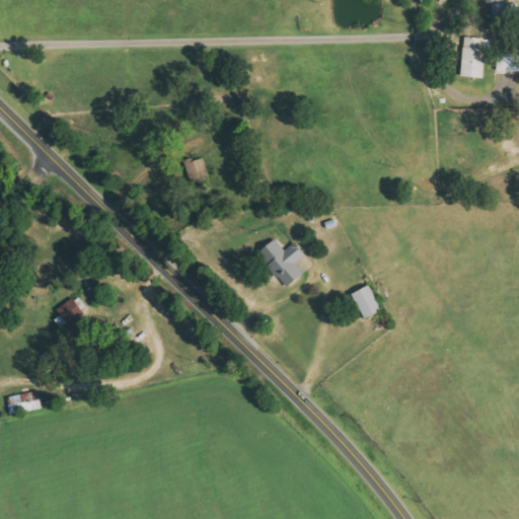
[(462,77),(487,78),(488,39),(464,38),(462,77)]
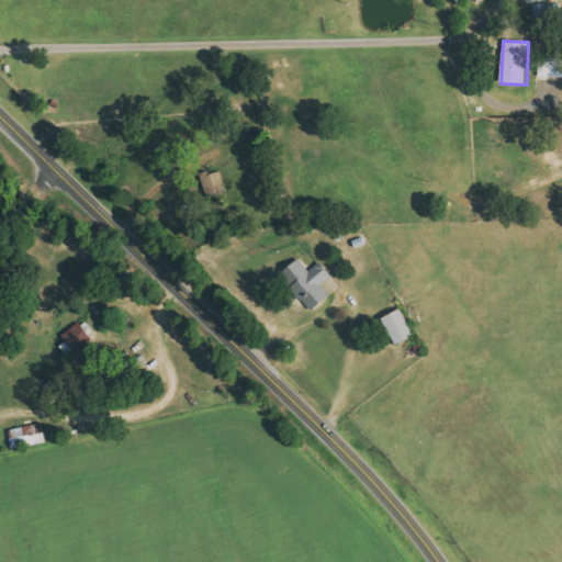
[(561,77),(561,58),(540,58),(539,77),(561,77)]
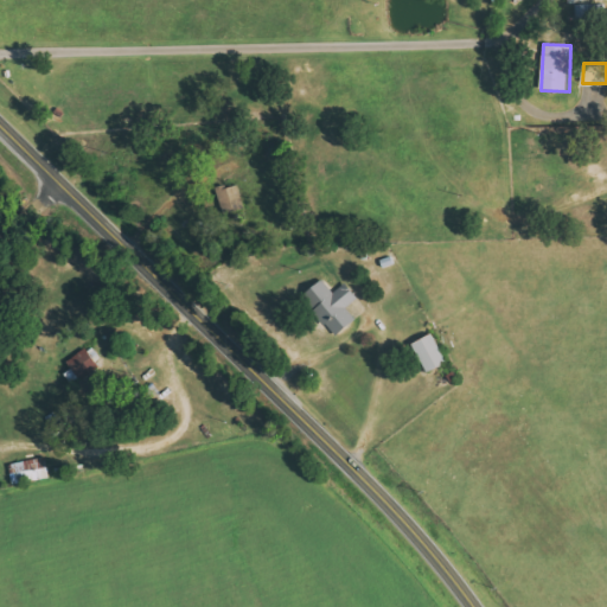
[(357,320),(347,308),(359,299),(346,283),(333,293),(324,280),(302,296),(336,337),(357,320)]
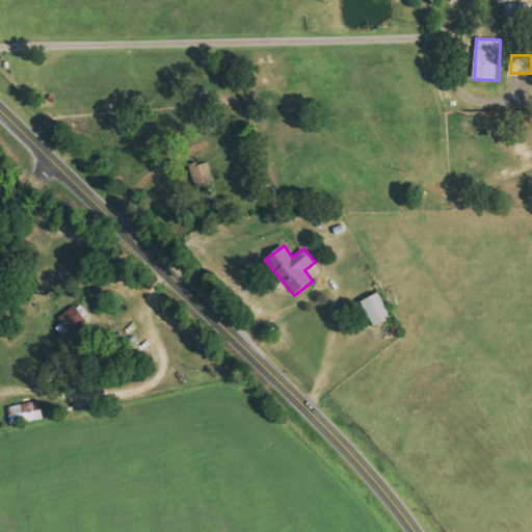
[(392,319),(380,293),(363,300),(373,326),(392,319)]
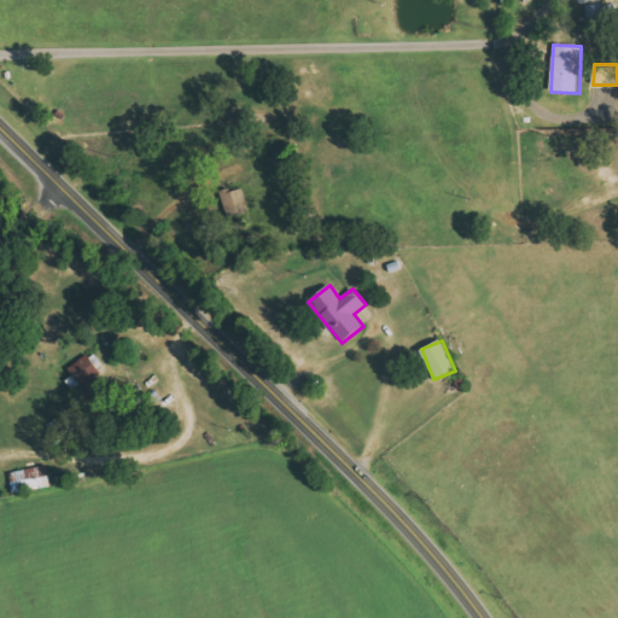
[(66,380),(75,392),(101,374),(88,354),(69,367),(75,375),(66,380)]
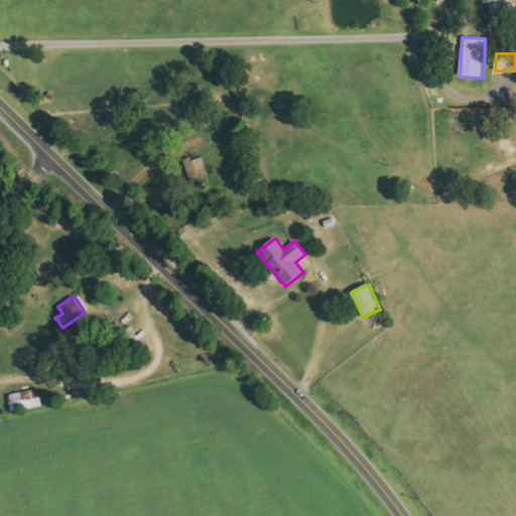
[(42,408),(40,390),(10,393),(11,410),(42,408)]
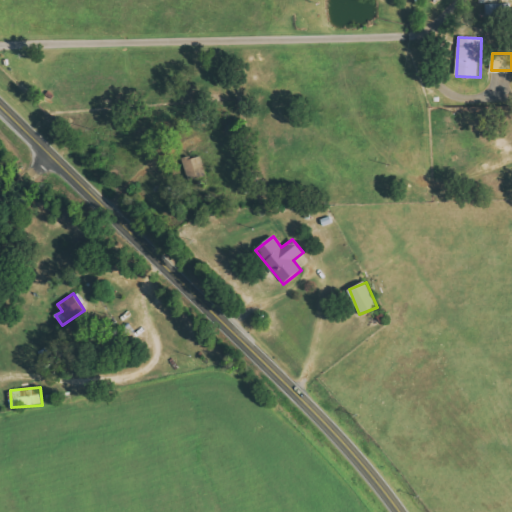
All buildings are outlined.
